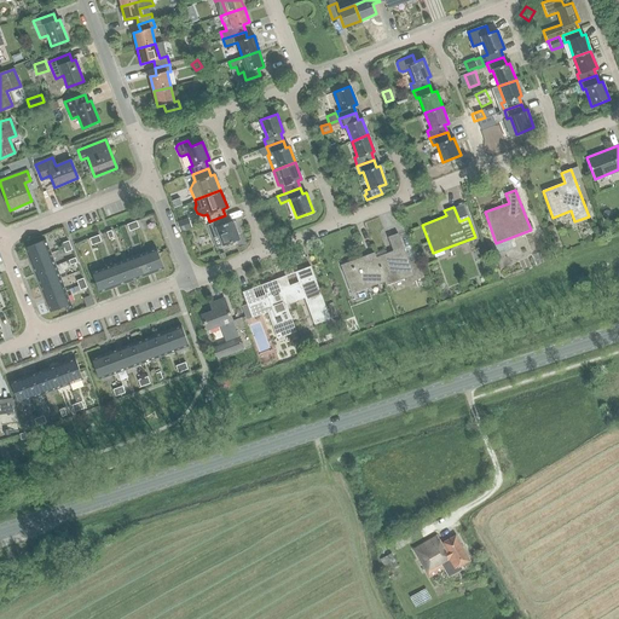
[(209,221),(210,223),(207,225),(212,237),(218,235),(221,246),(239,239),(232,221),(229,223),(225,215),(209,221)]
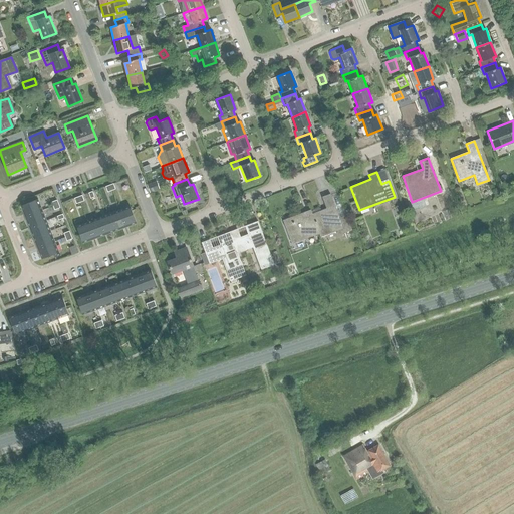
[(157,183),(147,186),(150,193),(160,190),(157,183)]
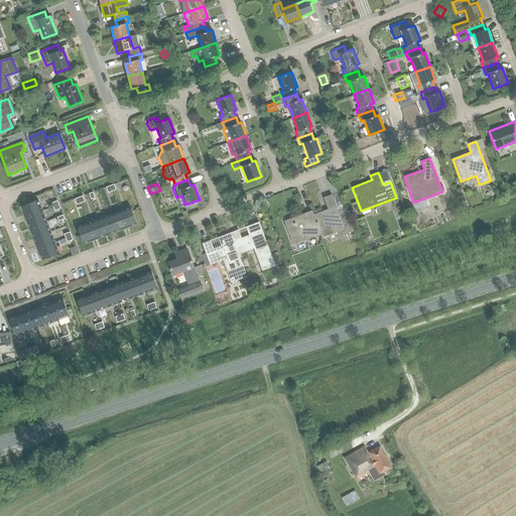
[(321,238),(338,232),(340,236),(353,231),(348,217),(341,219),(332,195),(323,199),(328,209),(321,212),(320,210),(318,209),(313,211),(313,213),(313,214),(312,215),(320,234),(321,238)]
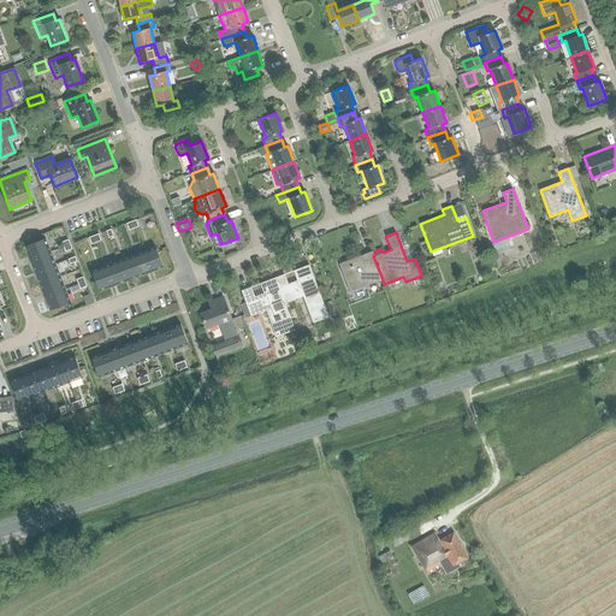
[(24,247),(29,260),(49,252),(45,238),(24,247)]
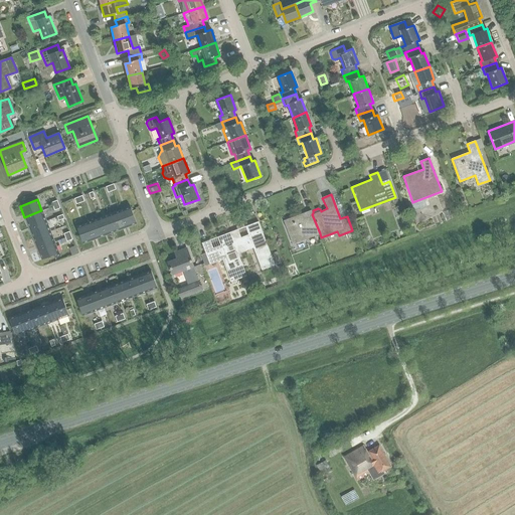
[(130,206),(119,210),(126,227),(137,223),(130,206)]
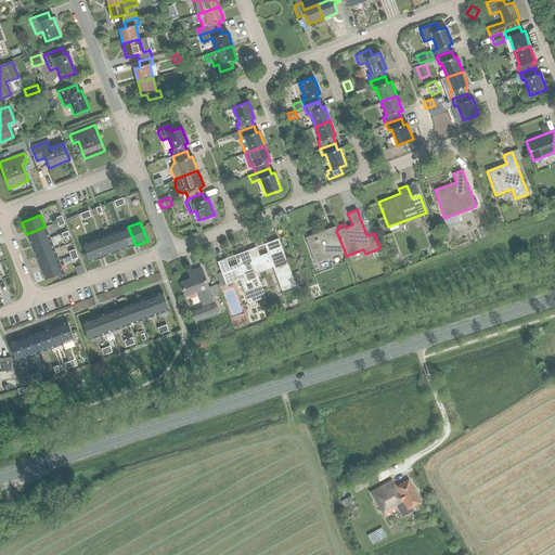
[(44,227),(26,234),(31,245),(50,239),(44,227)]
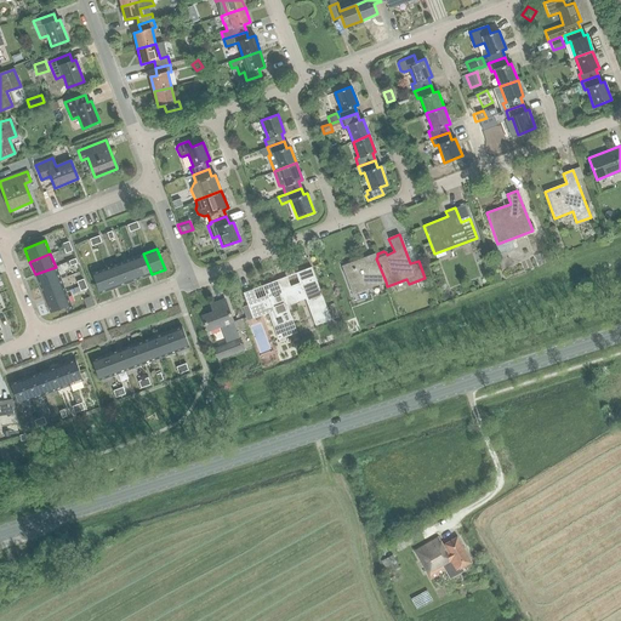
[(131,258),(138,279),(152,274),(143,254),(131,258)]
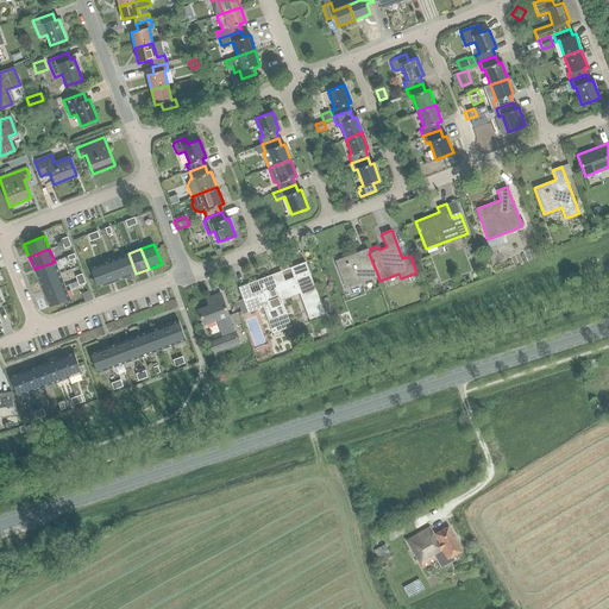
[(378,276),(369,253),(368,249),(336,261),(346,289),(378,276)]
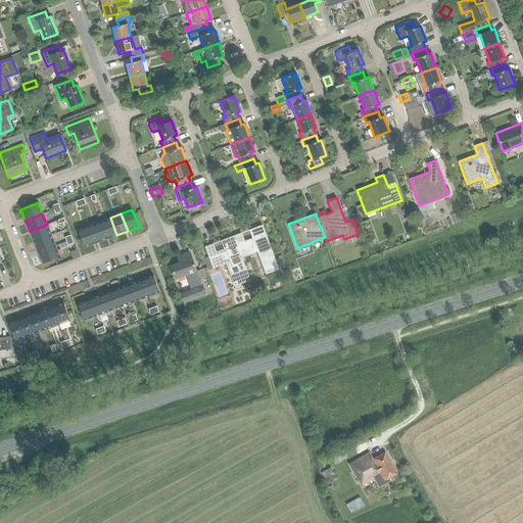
[(116,235),(110,218),(99,222),(105,239),(116,235)]
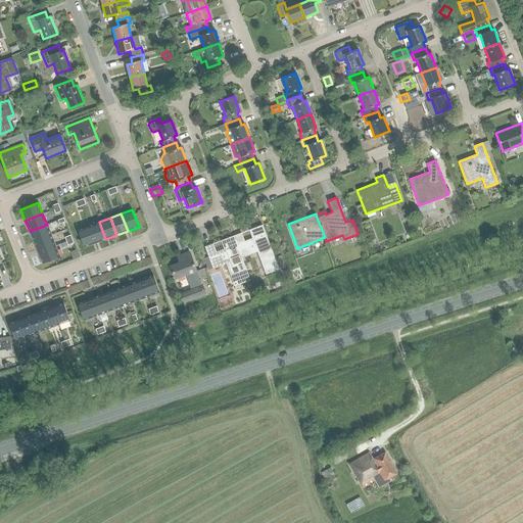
[(99,222),(88,226),(95,243),(105,239),(99,222)]
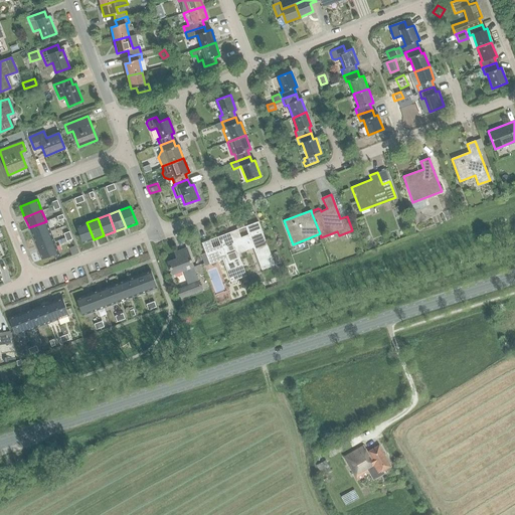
[(50,231),(46,221),(29,227),(33,238),(50,231)]
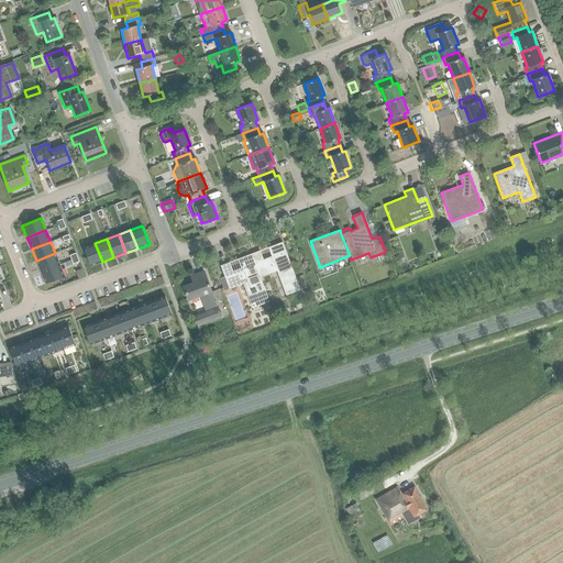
[(254,264),(258,276),(276,269),(285,295),(300,289),(283,242),(267,247),(271,257),(254,264)]
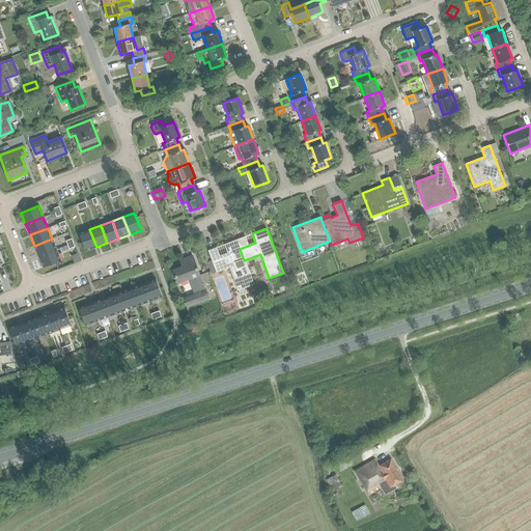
[(96,247),(89,229),(79,233),(85,251),(96,247)]
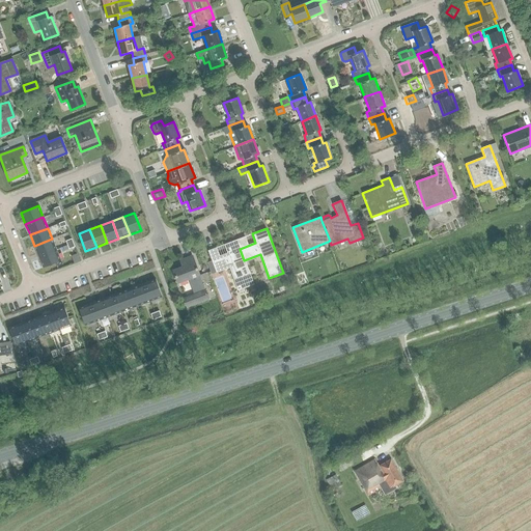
[(52,239),(34,246),(38,257),(56,250),(52,239)]
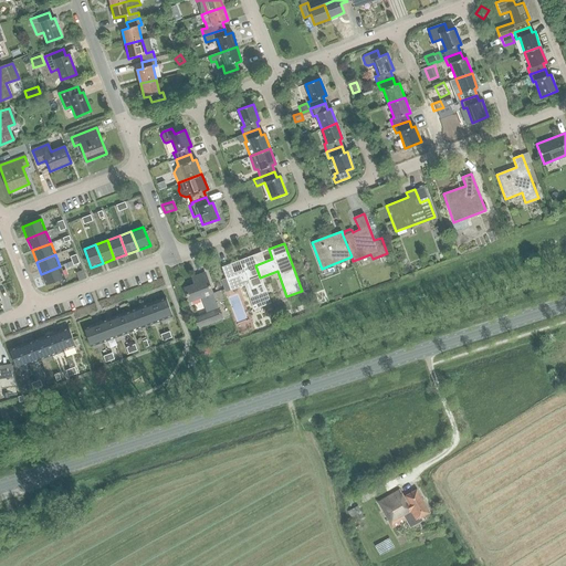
[(260,278),(255,265),(252,255),(239,261),(242,270),(226,276),(230,290),(244,284),(253,310),(270,303),(260,278)]
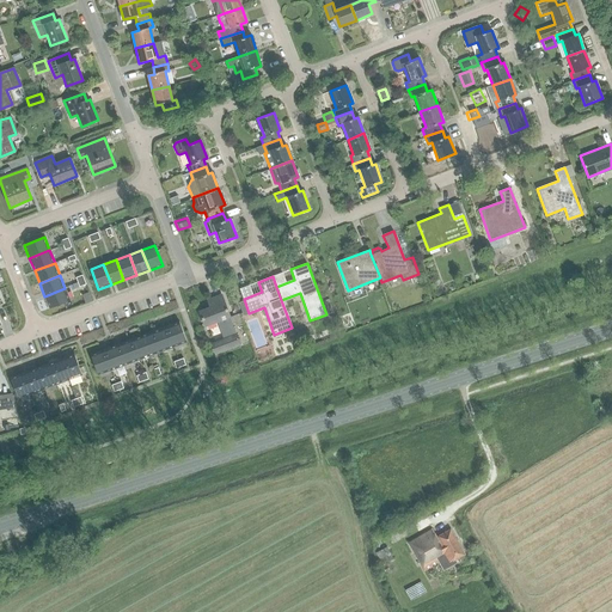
[(69,300),(65,288),(44,297),(49,308),(69,300)]
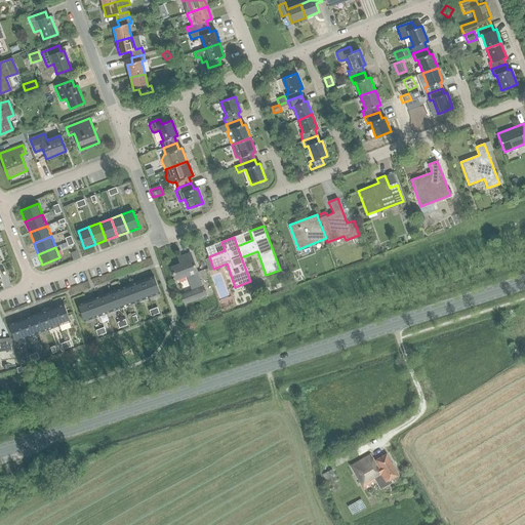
[(190,253),(182,256),(184,263),(171,268),(175,279),(187,276),(192,290),(182,294),(185,304),(206,295),(190,253)]
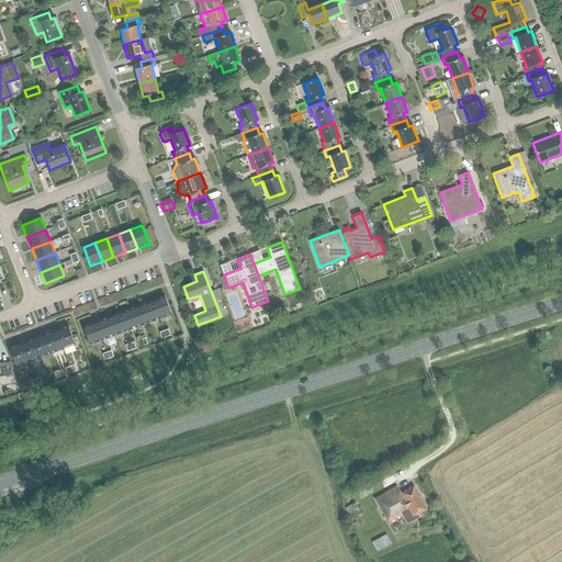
[(302,276),(298,278),(302,290),(306,289),(302,276)]
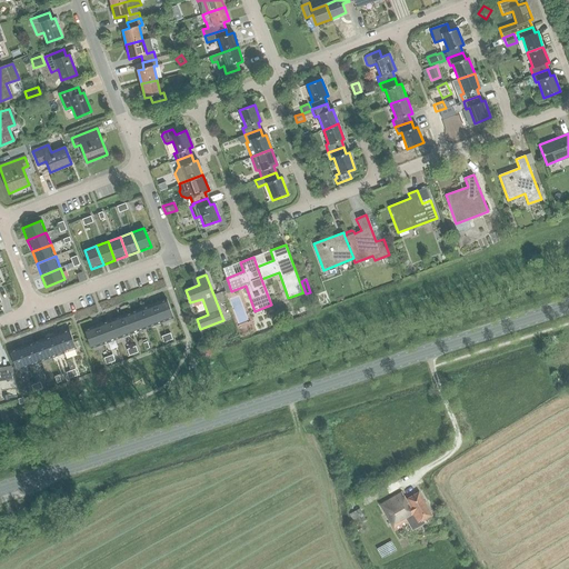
[(155,303),(161,322),(173,318),(167,299),(155,303)]
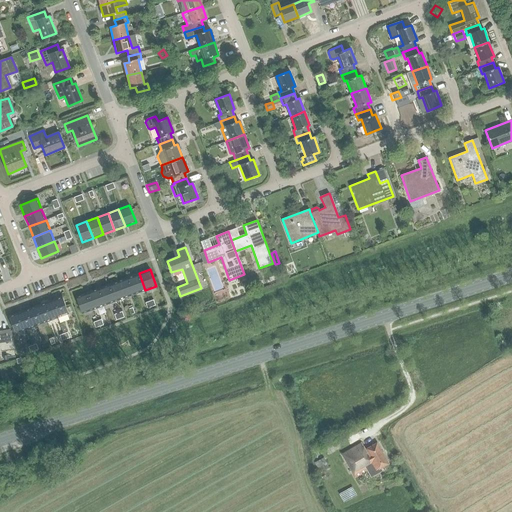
[(145,290),(139,273),(128,277),(135,294),(145,290)]
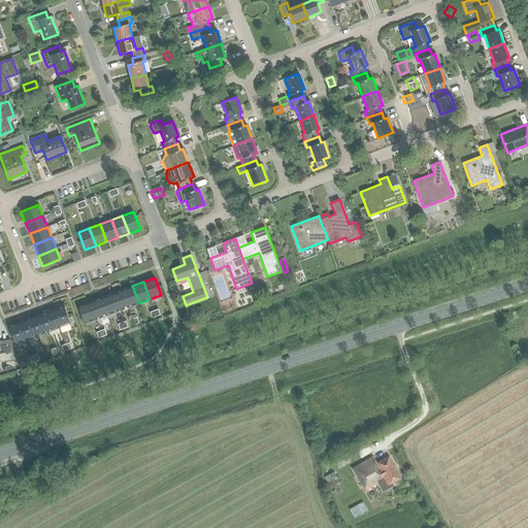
[(139,303),(132,286),(122,290),(128,307),(139,303)]
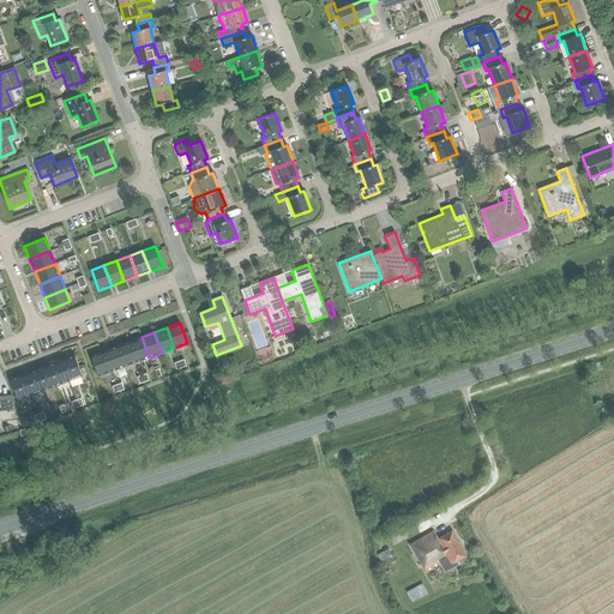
[(137,362),(149,357),(142,337),(128,342),(137,362)]
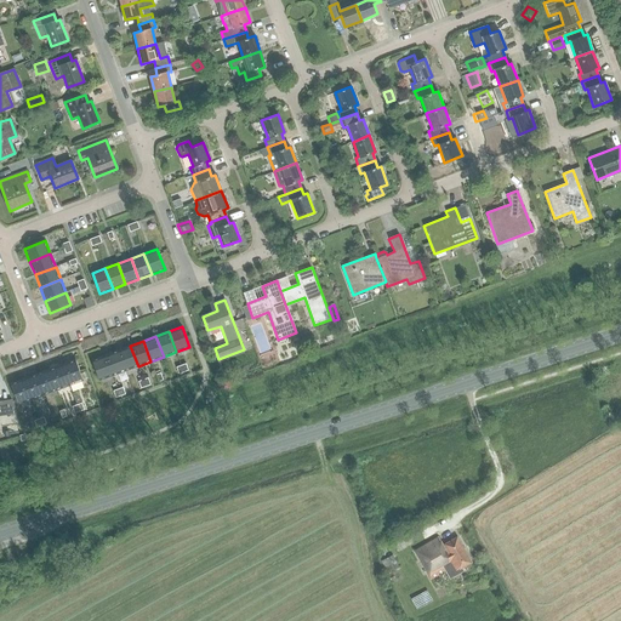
[(138,366),(130,346),(117,351),(125,371),(138,366)]
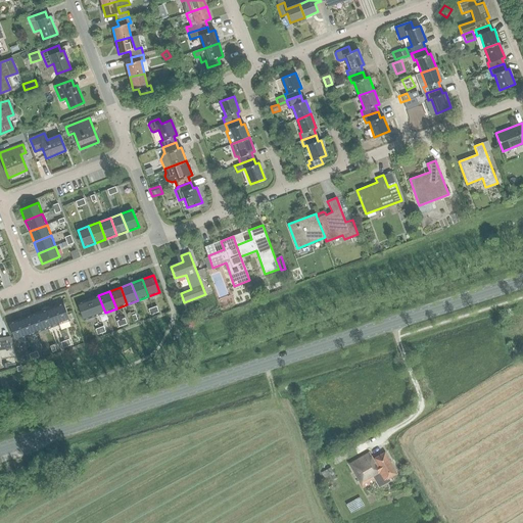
[(98,295),(88,299),(94,317),(105,313),(98,295)]
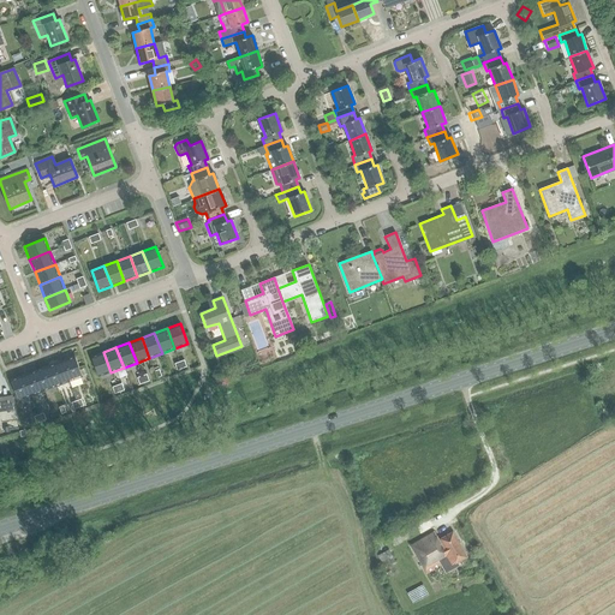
[(111,372),(103,352),(90,357),(99,377),(111,372)]
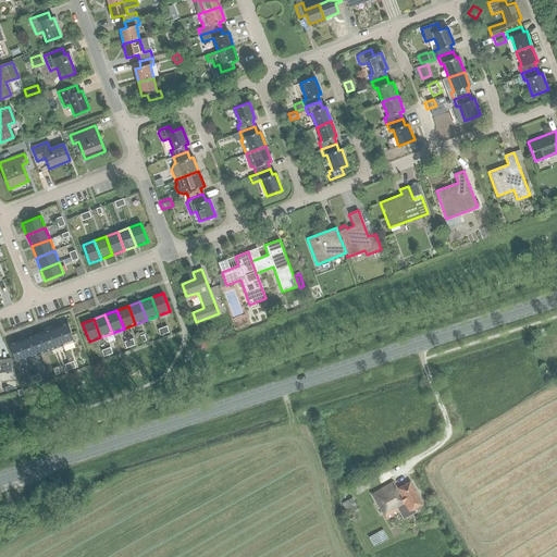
[(56,326),(63,346),(74,342),(67,322),(56,326)]
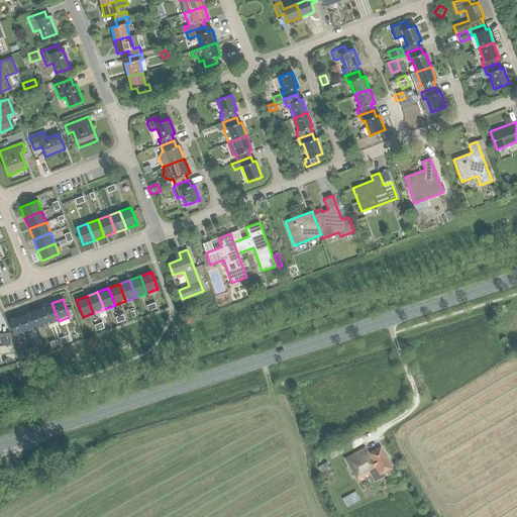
[(52,303),(40,307),(47,325),(59,321),(52,303)]
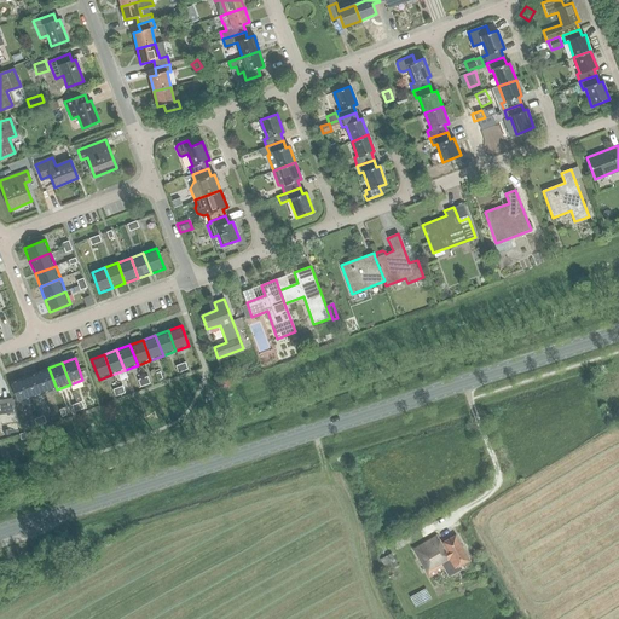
[(44,394),(57,389),(48,368),(36,372),(44,394)]
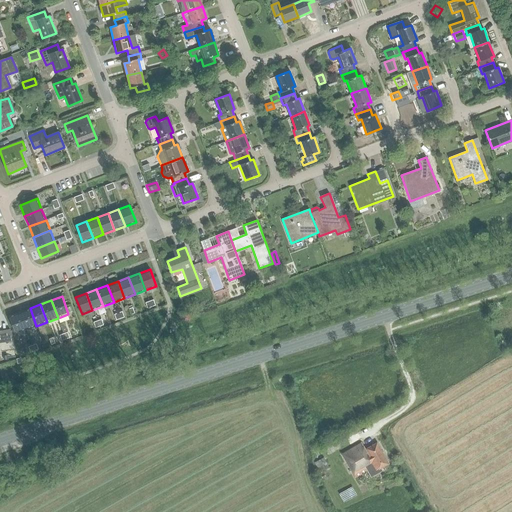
[(25,330),(36,326),(30,308),(19,312),(25,330)]
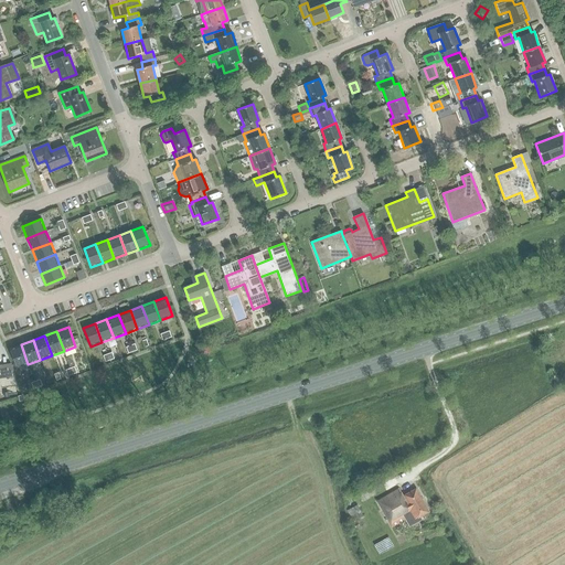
[(28,364),(21,344),(9,349),(17,369),(28,364)]
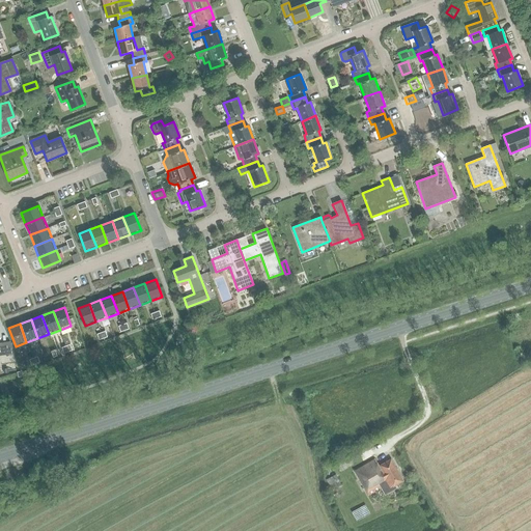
[(368,496),(381,488),(384,495),(396,488),(395,486),(403,481),(390,459),(379,467),(374,459),(354,471),(368,496)]
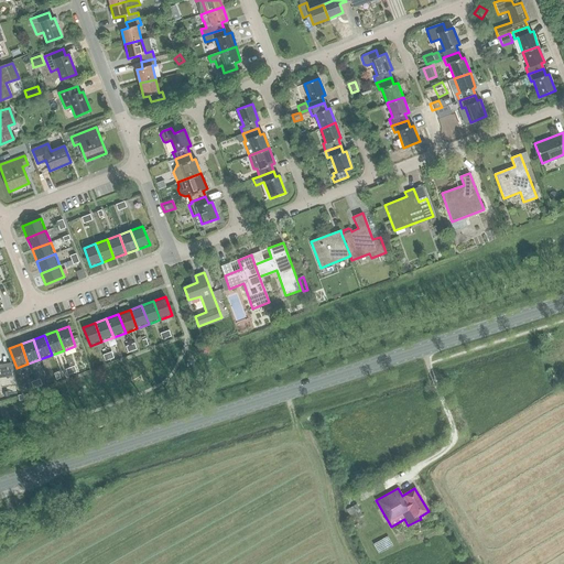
[(346,510),(353,521),(362,516),(356,505),(353,507),(346,510)]
